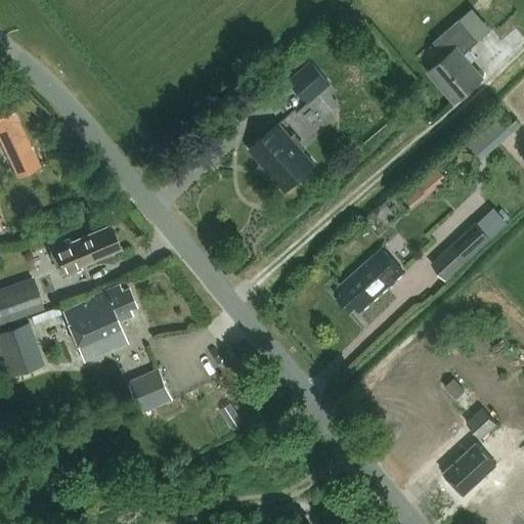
[(479,0),(475,4),(499,36),(523,16),(523,3),(521,0),(479,0)]
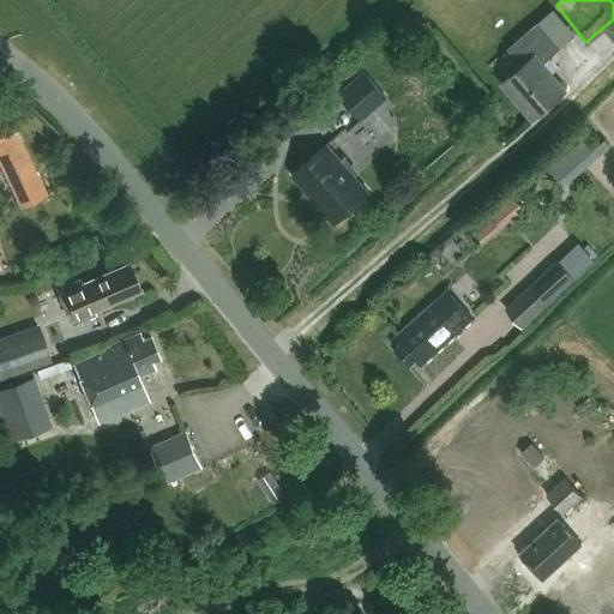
[(565,90),(542,65),(561,48),(539,22),(507,48),(522,66),(503,83),(533,119),(565,90)]
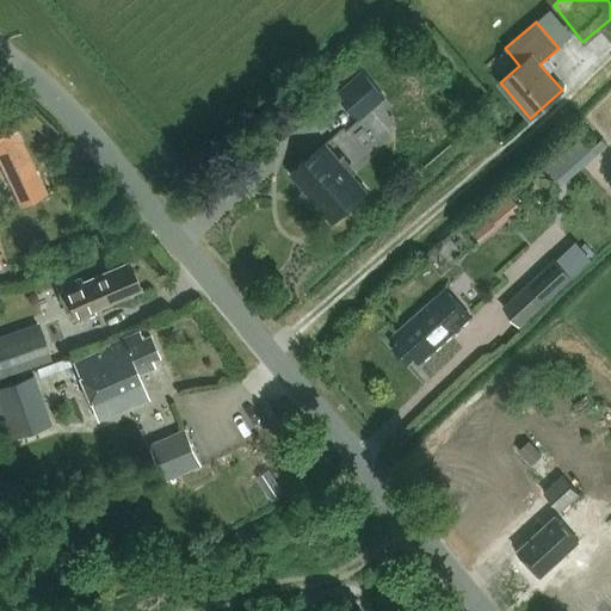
[(363,72),(338,94),(358,117),(383,94),(363,72)]
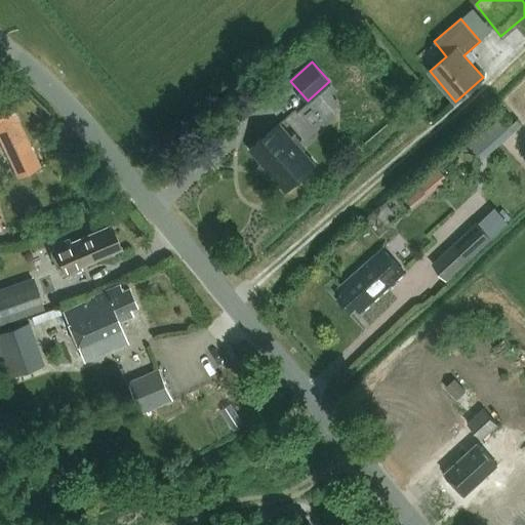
[(0,140),(9,160),(30,150),(17,123),(18,123),(6,97),(0,101),(0,140)]
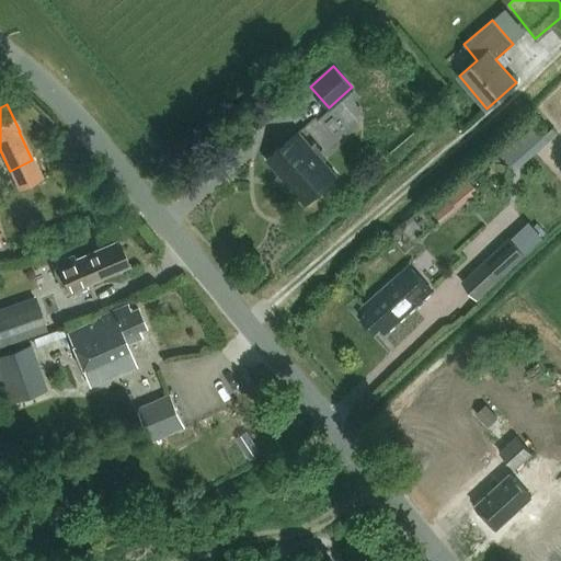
[(320,158),(324,153),(315,144),(311,147),(298,133),(266,160),(292,187),(306,204),(336,176),(320,158)]
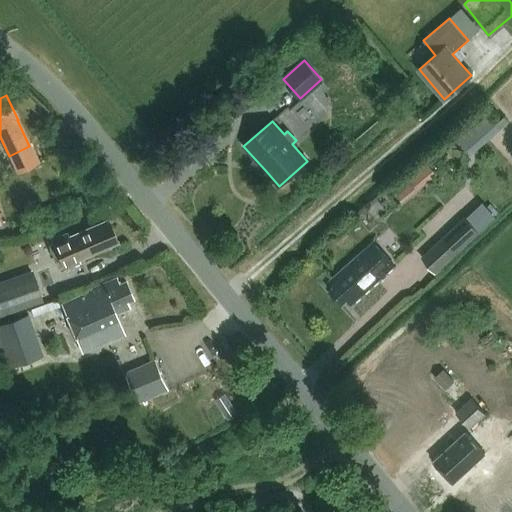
[(435,273),(480,233),(466,217),(421,258),(435,273)]
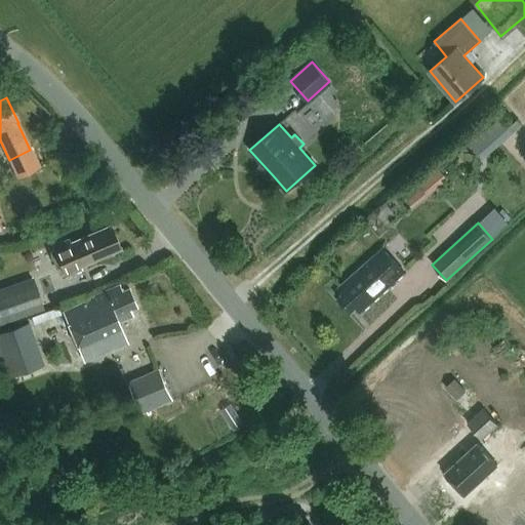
[(110,226),(70,243),(69,239),(52,246),(53,250),(50,252),(56,268),(61,266),(65,276),(81,270),(80,266),(120,248),(110,226)]
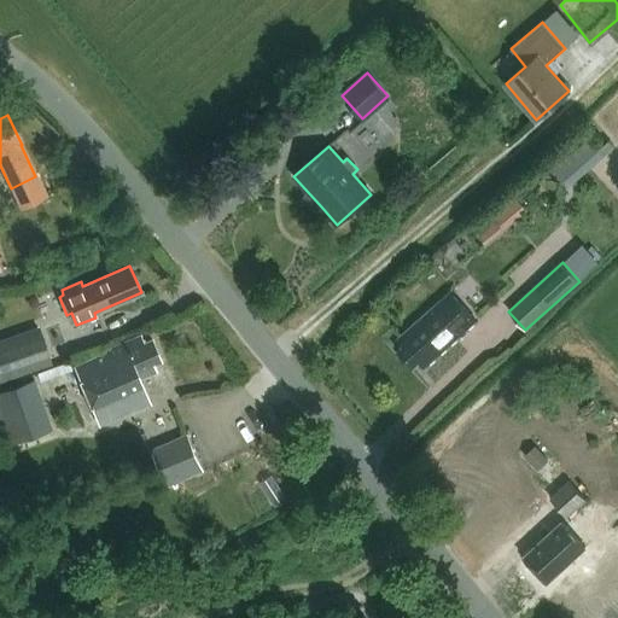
[(459,336),(476,320),(450,292),(433,308),(397,339),(403,347),(398,350),(412,367),(418,361),(424,368),(459,336)]
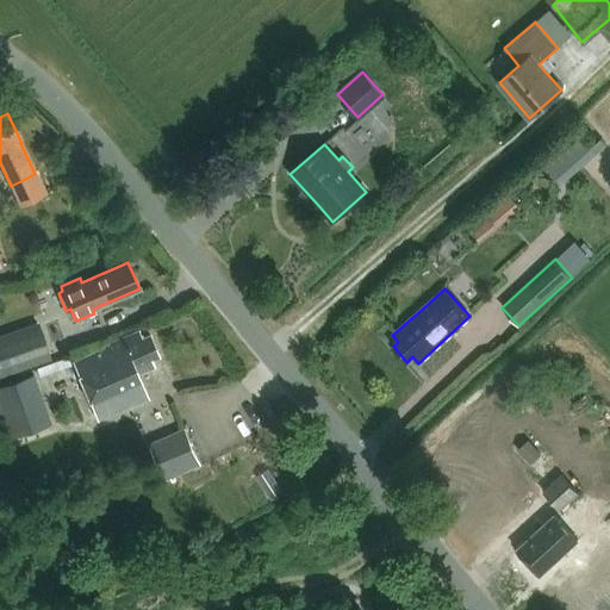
[(0,335),(0,377),(49,360),(36,324),(0,335)]
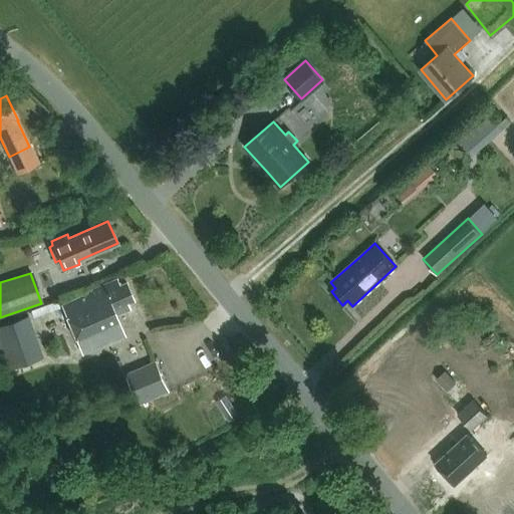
[(62,306),(76,338),(97,329),(103,344),(123,335),(120,327),(115,315),(129,310),(125,303),(133,300),(125,284),(118,287),(116,281),(87,293),(88,295),(62,306)]
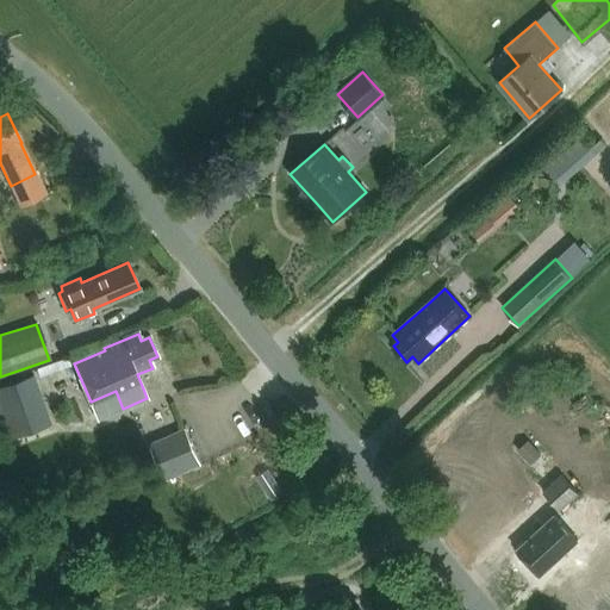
[(0,387),(0,403),(4,414),(10,431),(47,418),(32,377),(0,387)]
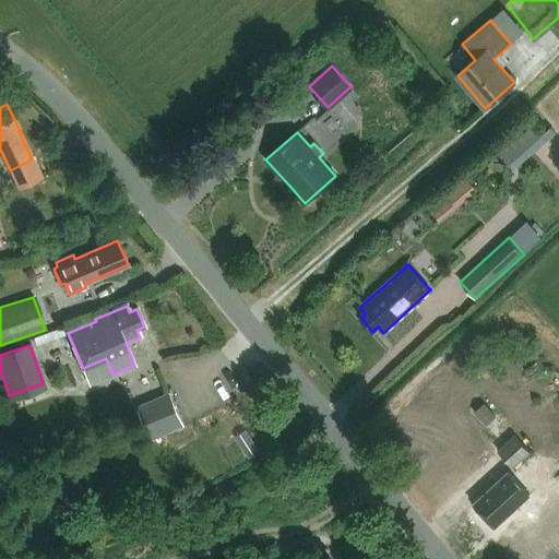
[(152,438),(183,425),(170,393),(139,406),(152,438)]
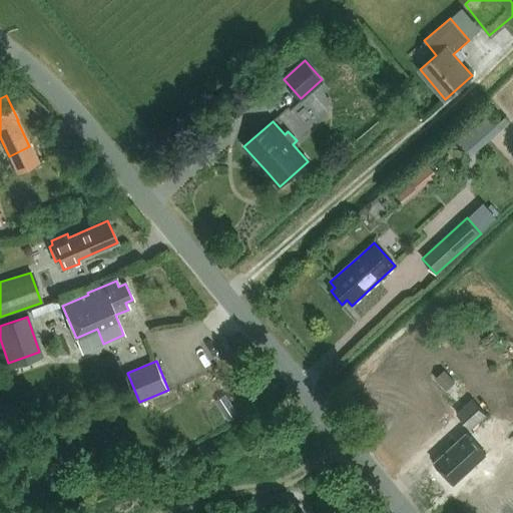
[(446,371),(437,380),(446,390),(455,381),(446,371)]
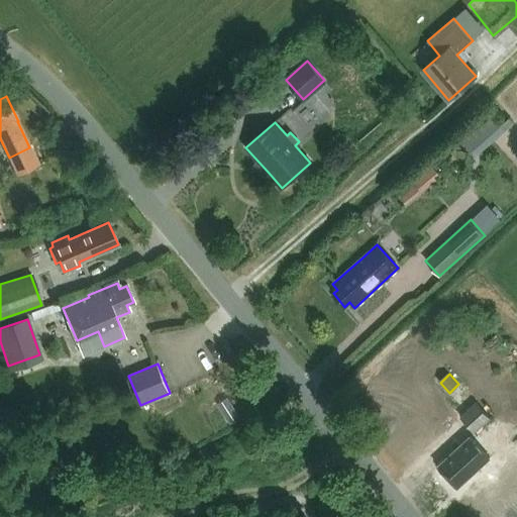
[(491,417),(477,402),(461,416),(477,431),(491,417)]
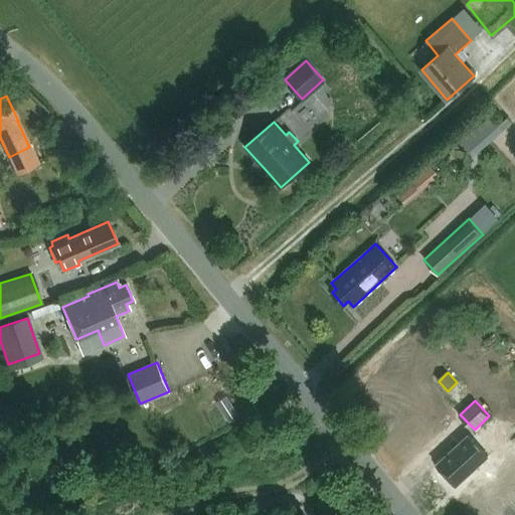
[(472,438),(468,435),(437,464),(456,485),(488,456),(481,448),(487,443),(478,433),(472,438)]
